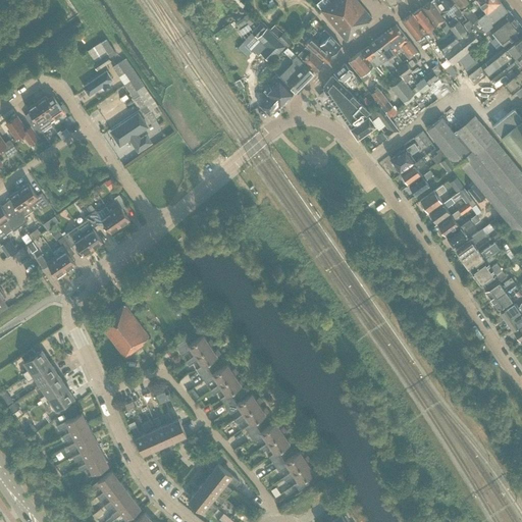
[(331,0),(320,10),(346,41),(366,24),(372,18),(357,0),(331,0)]
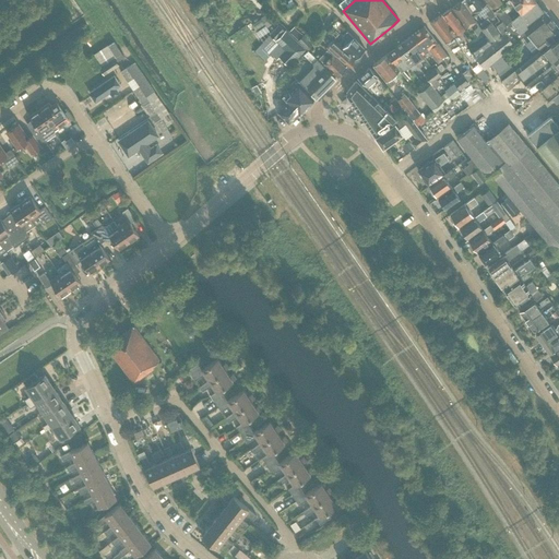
[(484,0),(462,0),(471,12),(475,9),(482,18),(485,20),(489,16),(485,11),(487,10),(486,9),(489,7),(486,1),(484,0)]
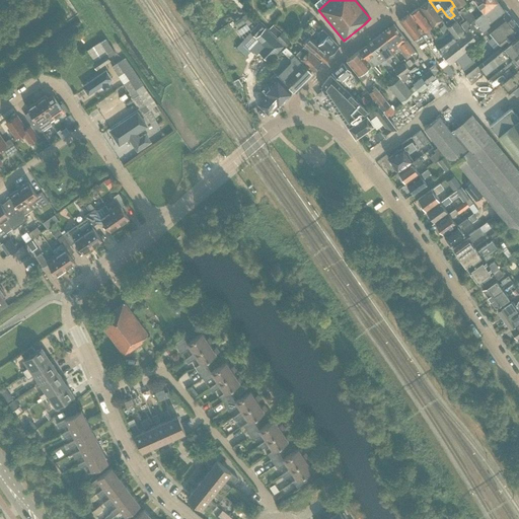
[(469,22),(498,0),(497,0),(467,0),(470,3),(468,4),(467,5),(460,10),(467,19),(469,22)]
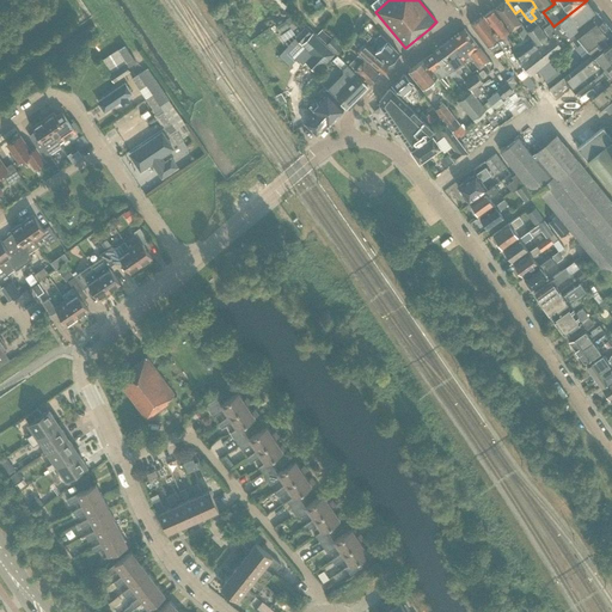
[(562,48),(576,36),(573,30),(582,22),(582,20),(594,10),(587,0),(554,26),(551,23),(543,28),(550,37),(555,42),(556,41),(562,48)]
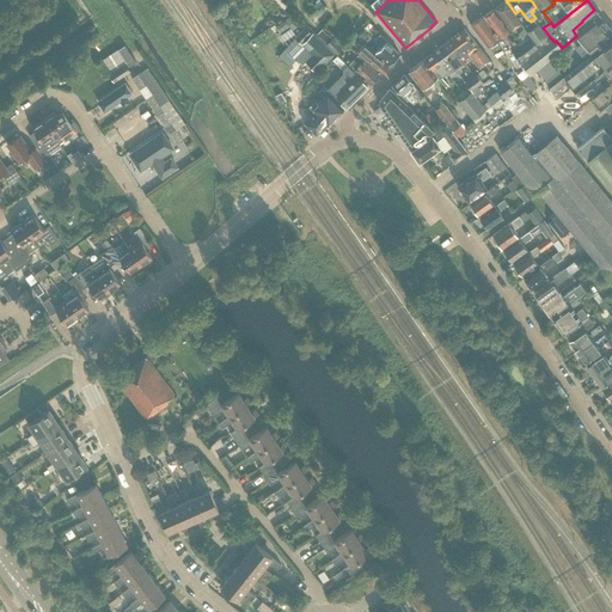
[(505,1),(495,7),(514,34),(516,32),(514,28),(520,23),(505,1)]
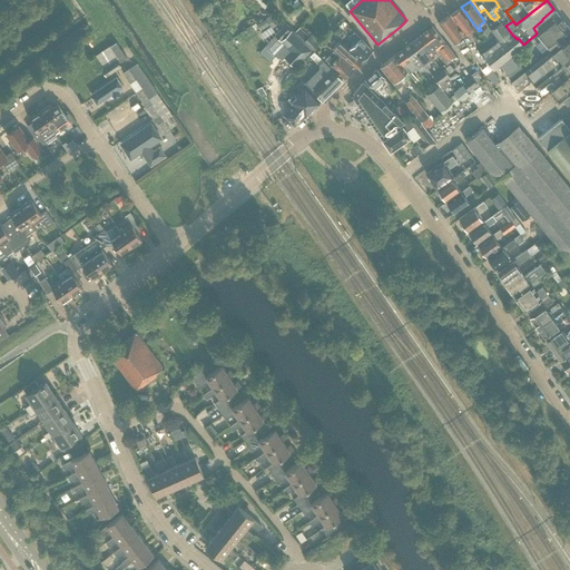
[(500,19),(504,16),(499,7),(495,9),(497,10),(494,11),(499,17),(500,19)]
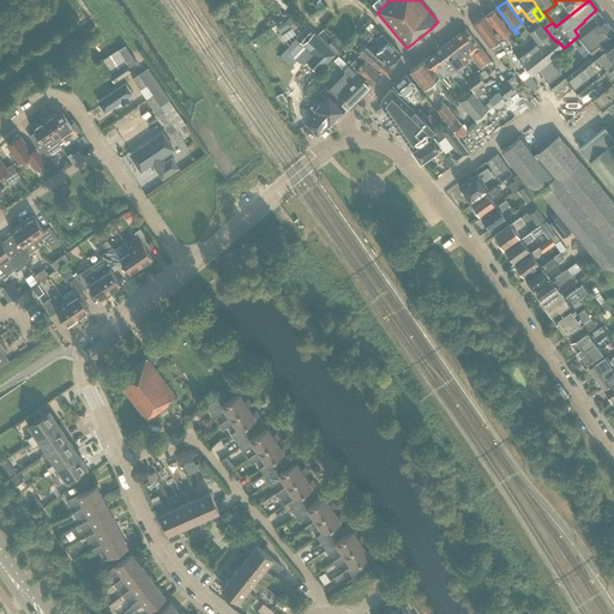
[(510,30),(495,8),(486,16),(501,36),(521,60),(527,56),(539,47),(524,28),(519,32),(524,40),(518,44),(519,46),(513,50),(510,46),(515,43),(506,32),(510,30)]
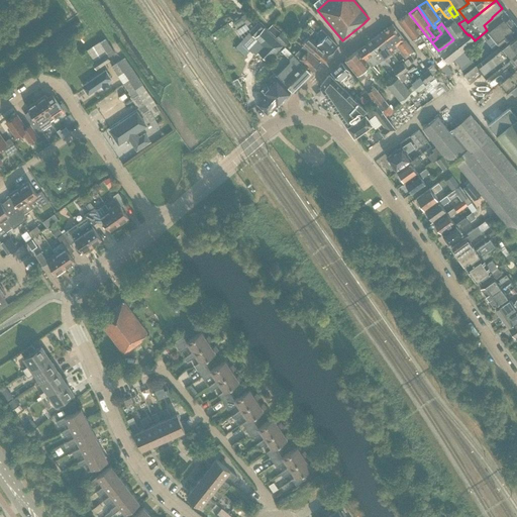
[(499,44),(516,30),(516,26),(502,8),(492,17),(492,18),(484,25),(487,30),(488,29),(499,44)]
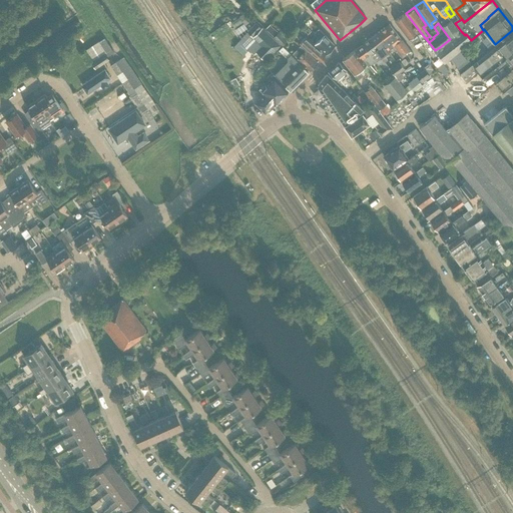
[(244,25),(253,18),(245,11),(238,16),(239,17),(243,23),(244,25)]
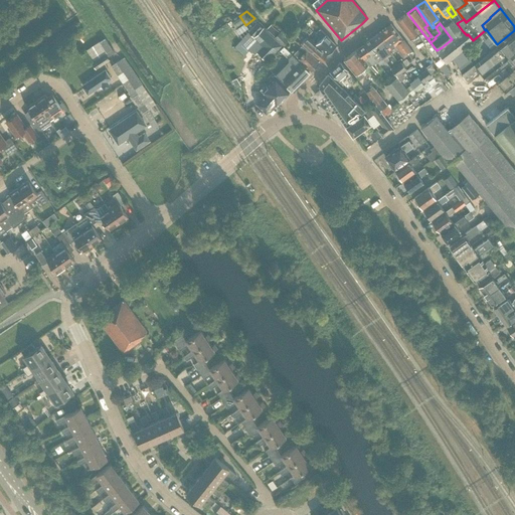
[(419,30),(407,13),(396,20),(417,47),(423,42),(436,58),(434,60),(439,66),(445,61),(440,55),(437,50),(420,30),(419,30)]
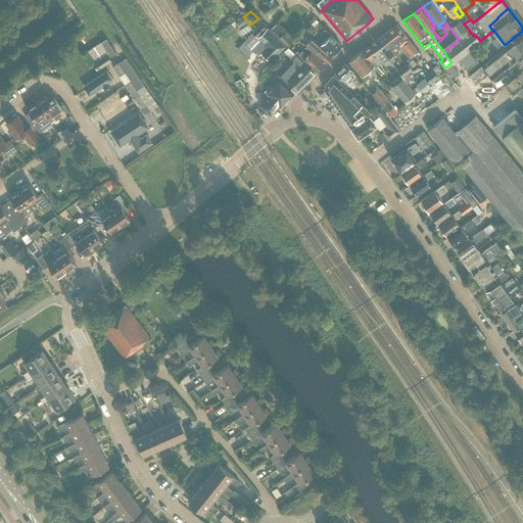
[(244,17),(235,24),(239,30),(248,24),(244,17)]
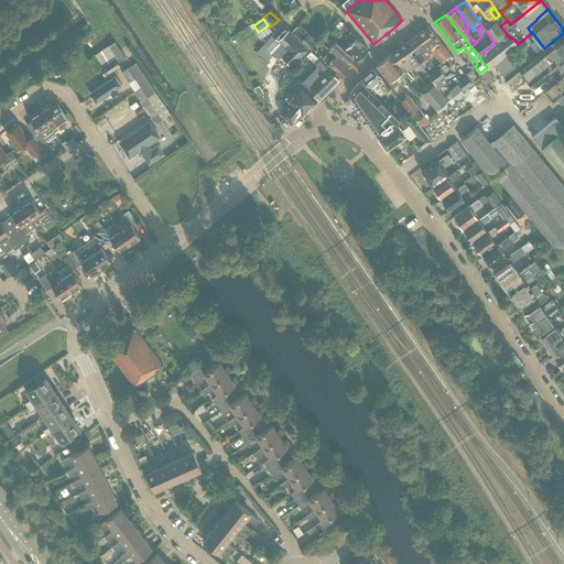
[(494,41),(503,34),(495,22),(485,29),(494,41)]
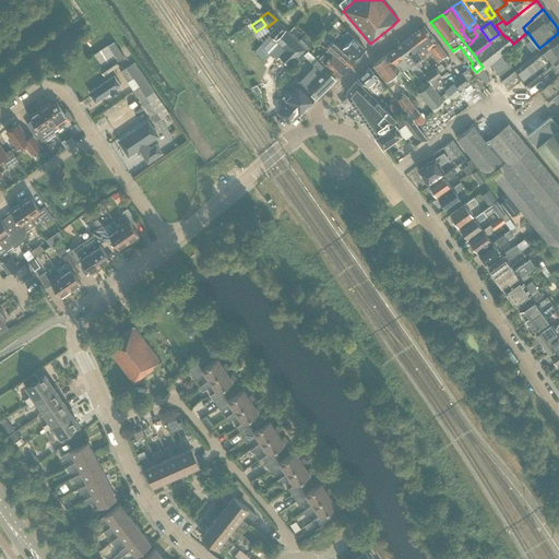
[(275,40),(285,31),(278,24),(269,34),(275,40)]
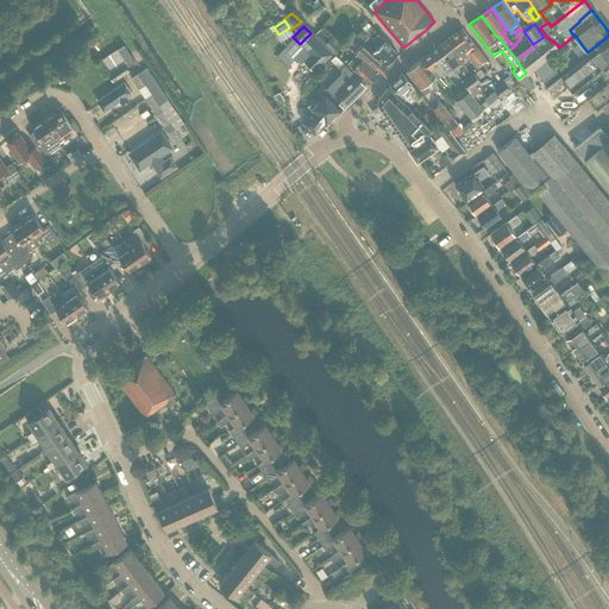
[(462,29),(449,38),(456,48),(454,52),(460,61),(459,58),(464,55),(469,60),(470,58),(478,68),(483,64),(481,62),(485,58),(476,45),(476,46),(462,29)]
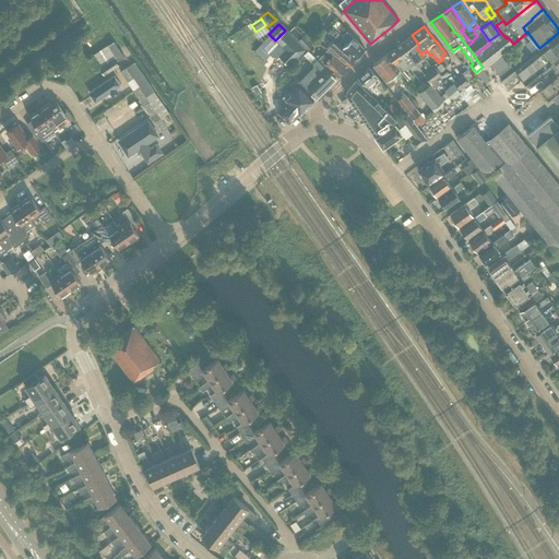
[(320,42),(326,31),(320,27),(314,38),(320,42)]
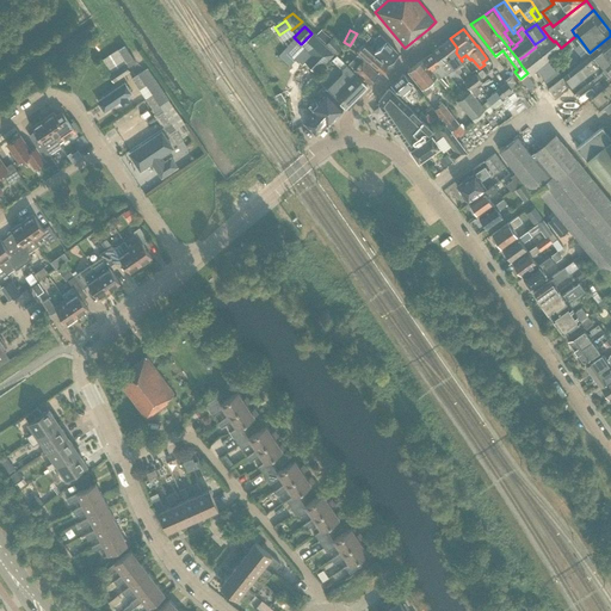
[(375,50),(388,65),(399,54),(380,34),(374,38),(381,45),(375,50)]
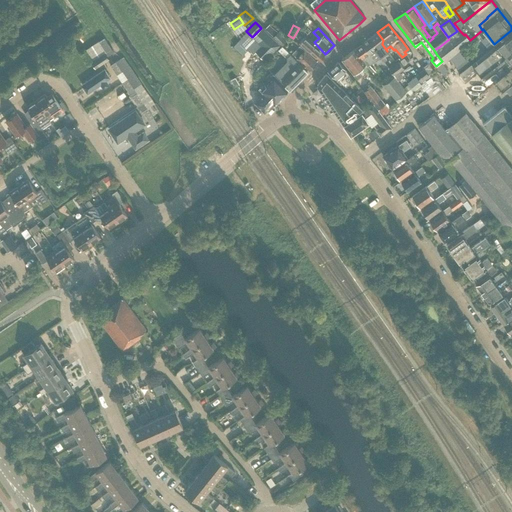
[(265,58),(279,45),(263,29),(254,37),(262,45),(257,50),(265,58)]
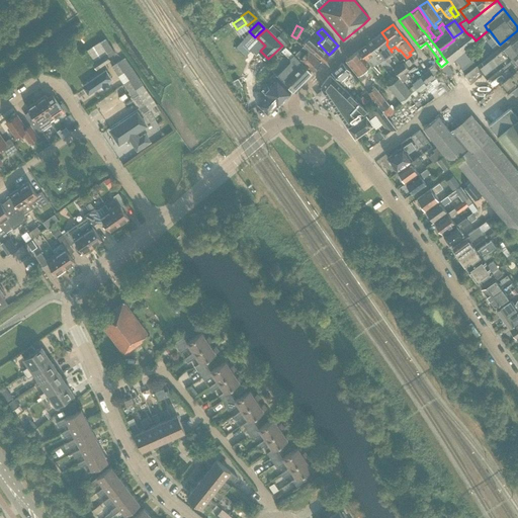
[(442,56),(447,62),(448,64),(476,40),(470,34),(469,35),(465,31),(454,39),(444,48),(447,52),(442,56)]
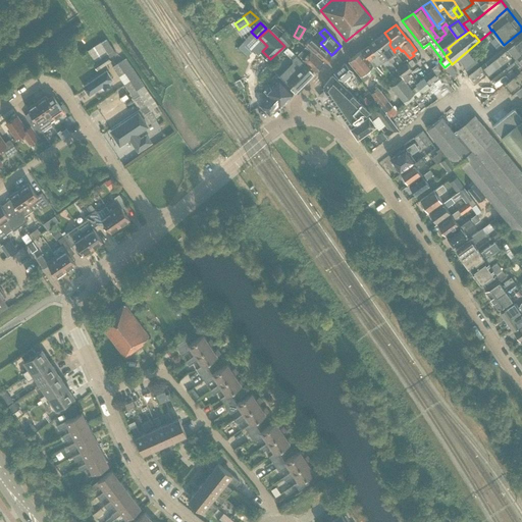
[(288,46),(293,42),(284,33),(279,38),(288,46)]
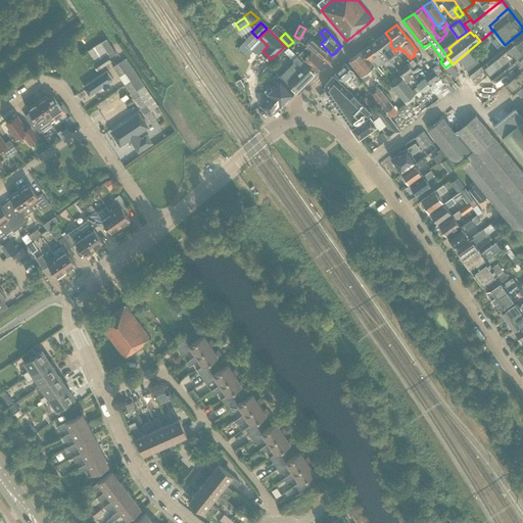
[(394,60),(391,55),(395,52),(390,45),(391,41),(385,33),(377,39),(384,48),(384,53),(387,58),(389,62),(391,61),(392,62),(394,60)]
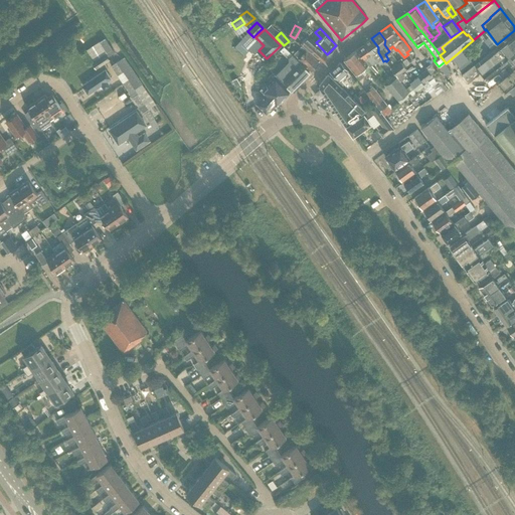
[(507,58),(514,68),(514,67),(514,34),(498,47),(496,45),(474,63),(473,64),(463,71),(461,73),(468,82),(481,72),(484,76),(507,58)]
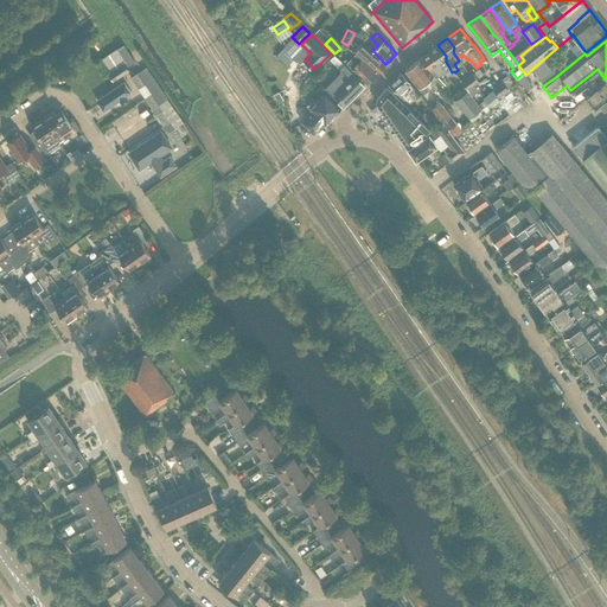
[(378,71),(385,64),(364,43),(356,49),(378,71)]
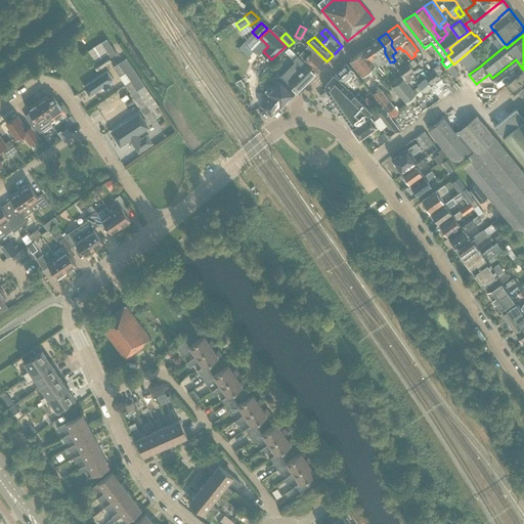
[(106,38),(86,52),(93,62),(94,62),(106,53),(107,53),(110,57),(117,53),(106,38)]
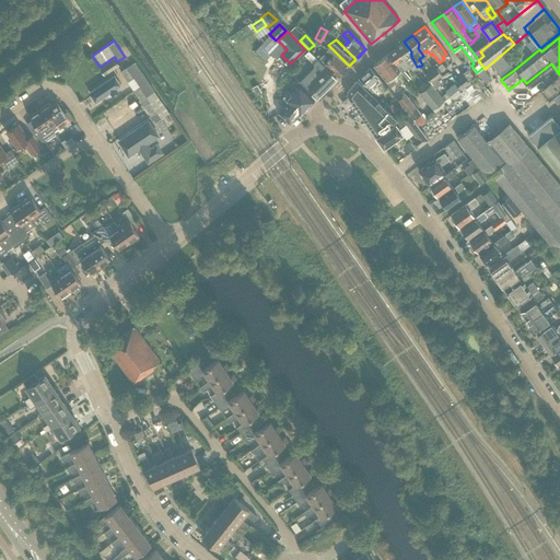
[(395,48),(409,66),(412,70),(417,67),(415,62),(411,57),(411,51),(404,42),(395,48)]
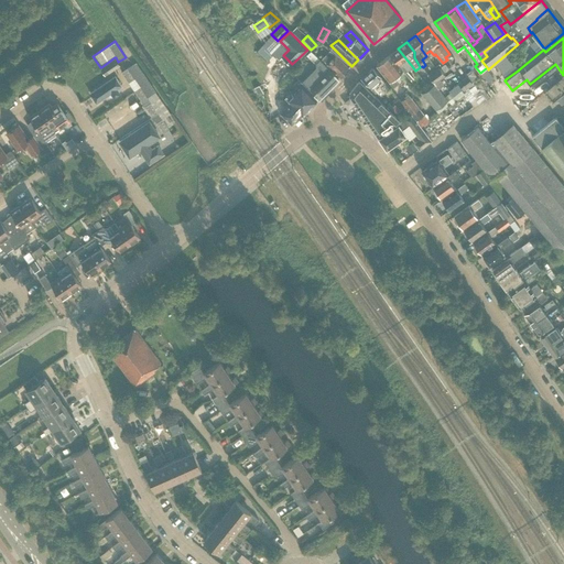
[(389,55),(402,71),(411,80),(413,78),(407,69),(412,66),(398,49),(389,55)]
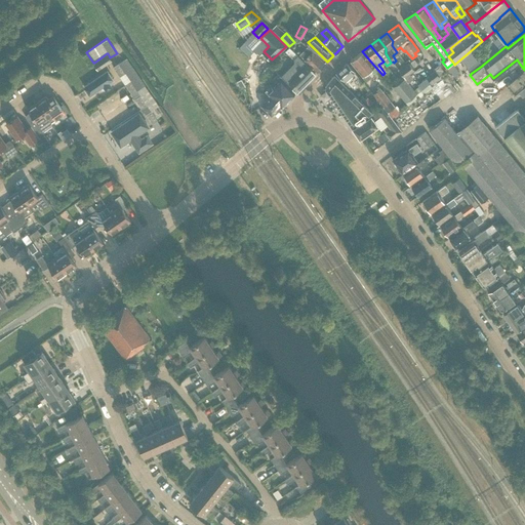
[(317,71),(325,64),(309,46),(300,54),(317,71)]
